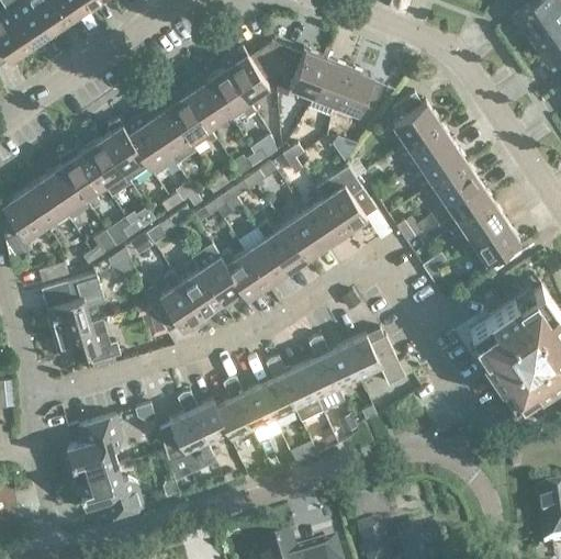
[(30,46),(49,33),(26,0),(0,0),(0,1),(6,11),(30,46)]
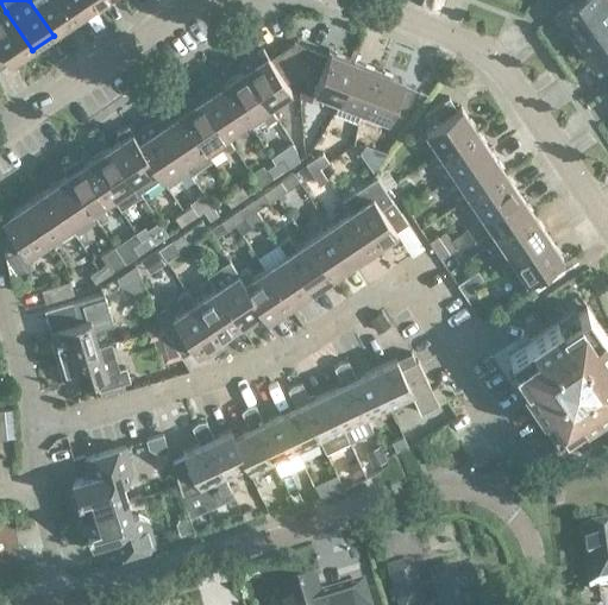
[(60,0),(29,0),(54,36),(75,21),(60,0)]
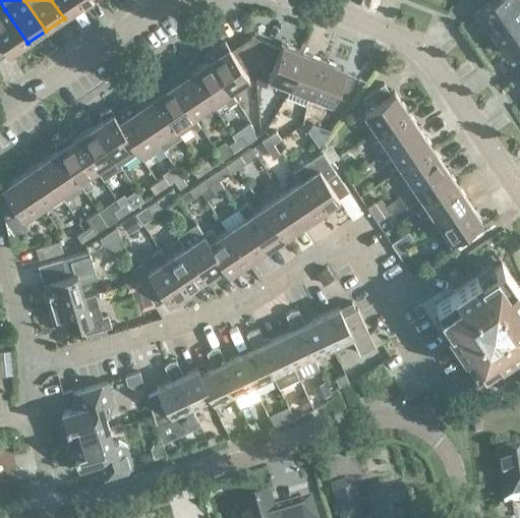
[(77,0),(51,0),(64,18),(82,6),(77,0)]
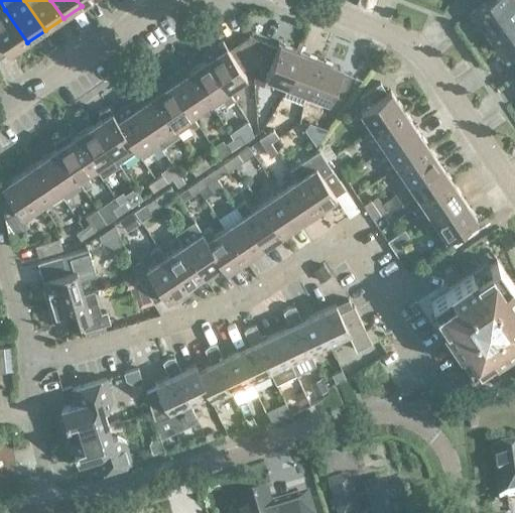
[(514,0),(493,0),(473,14),(483,30),(487,28),(491,34),(514,17),(514,0)]
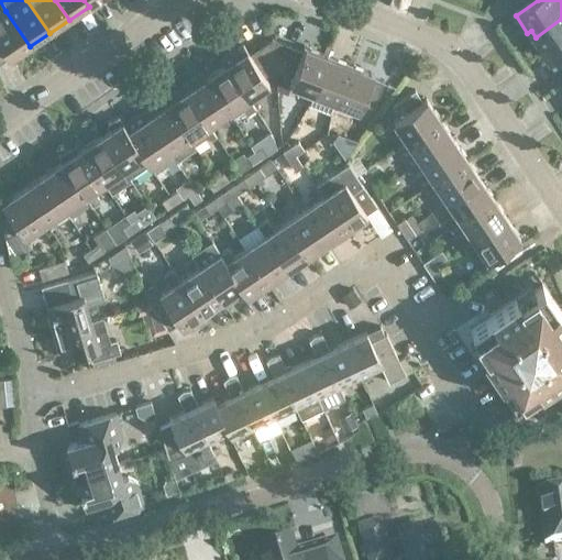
[(9,61),(30,46),(6,11),(0,14),(0,65),(9,59),(9,61)]
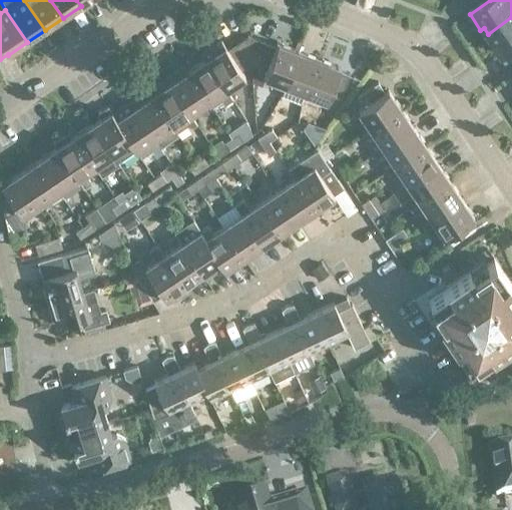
[(511,17),(488,34),(492,40),(488,42),(499,57),(511,48),(511,17)]
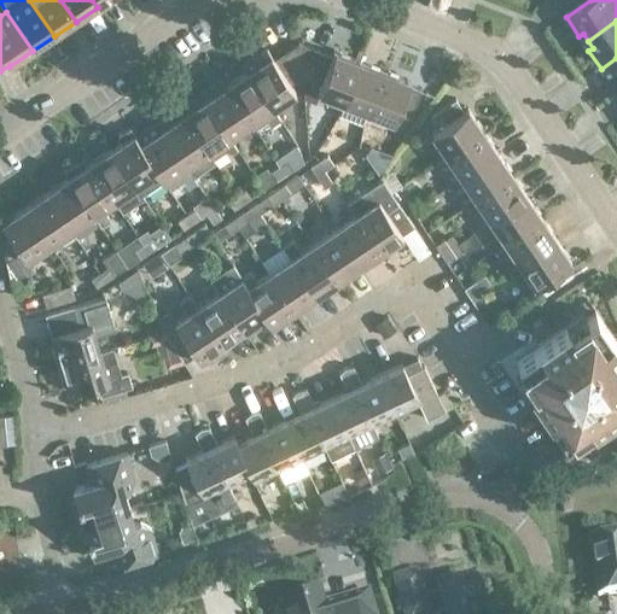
[(271,59),(248,75),(272,111),(295,95),(291,88),(302,81),(298,47),(273,64),(271,59)]
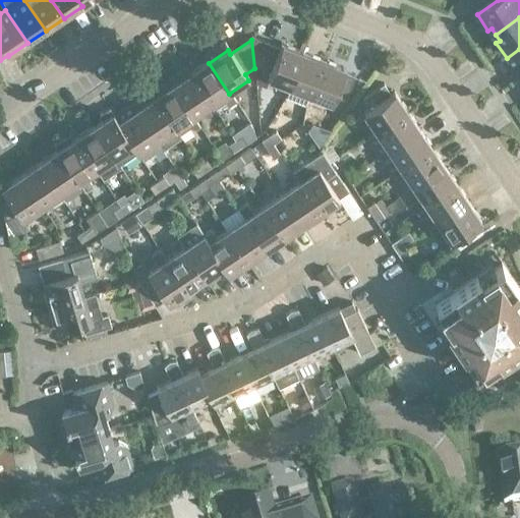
[(268,80),(290,89),(303,55),(281,47),(280,51),(251,40),(254,68),(271,74),(268,80)]
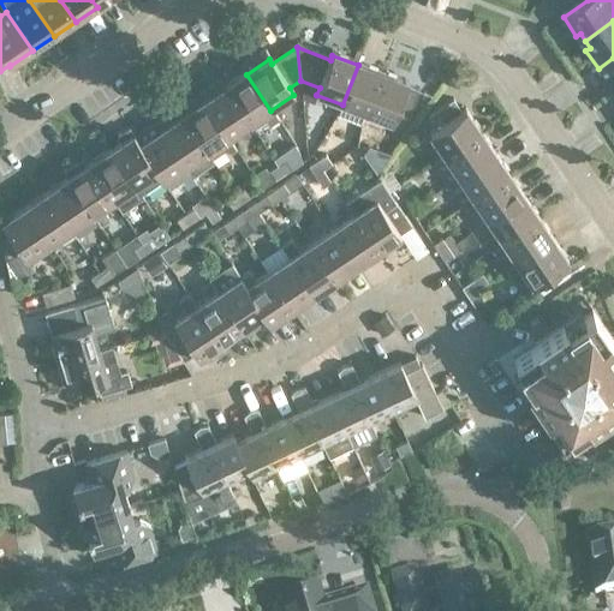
[(343,105),(367,114),(382,75),(358,65),(343,105)]
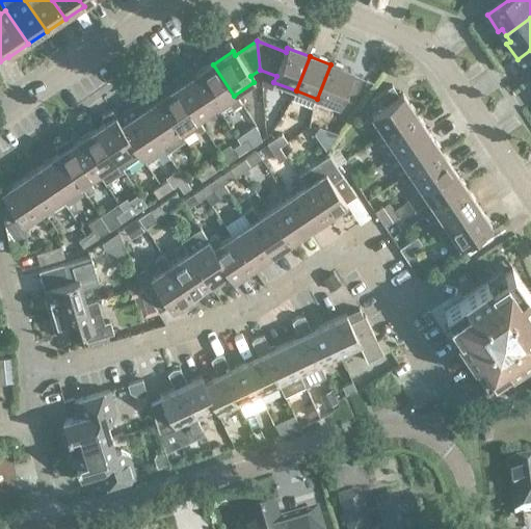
[(213,64),(194,77),(215,108),(219,113),(231,106),(234,110),(241,106),(234,96),(213,64)]
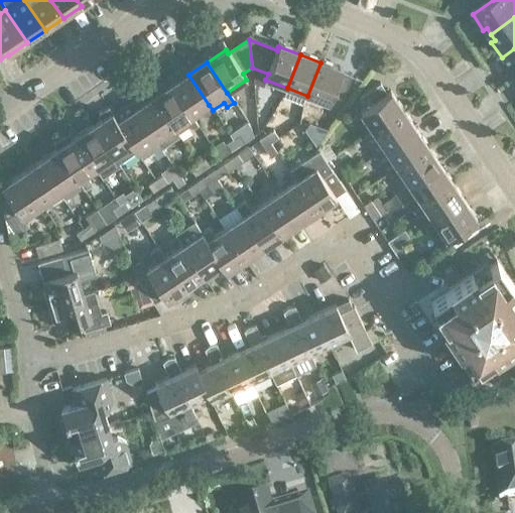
[(342,71),(320,62),(307,96),(329,104),(331,98),(343,102),(352,79),(341,74),(342,71)]
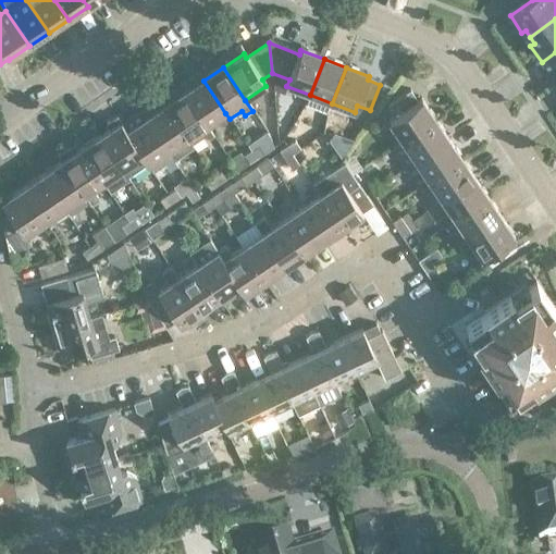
[(225,113),(204,81),(200,75),(181,88),(206,126),(225,113)]
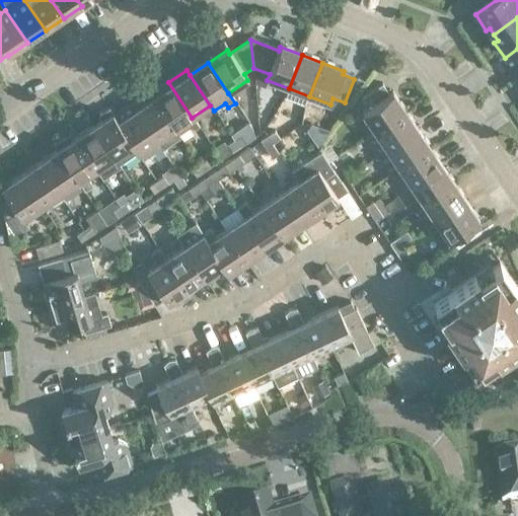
[(67,91),(71,100),(91,89),(86,80),(67,91)]
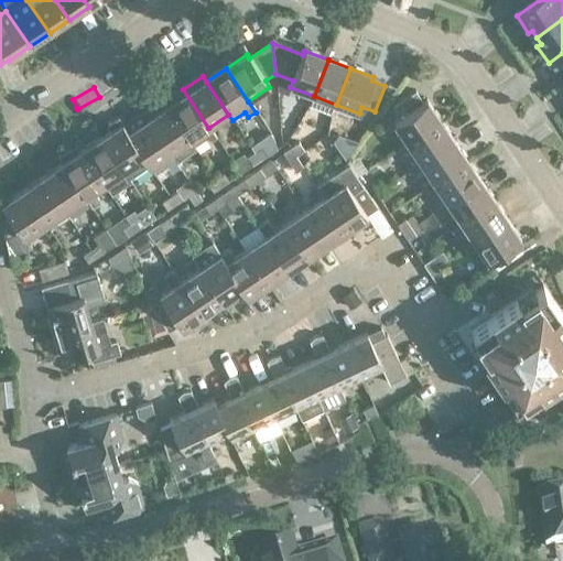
[(212,142),(216,139),(208,128),(183,89),(163,103),(194,149),(205,141),(212,142)]
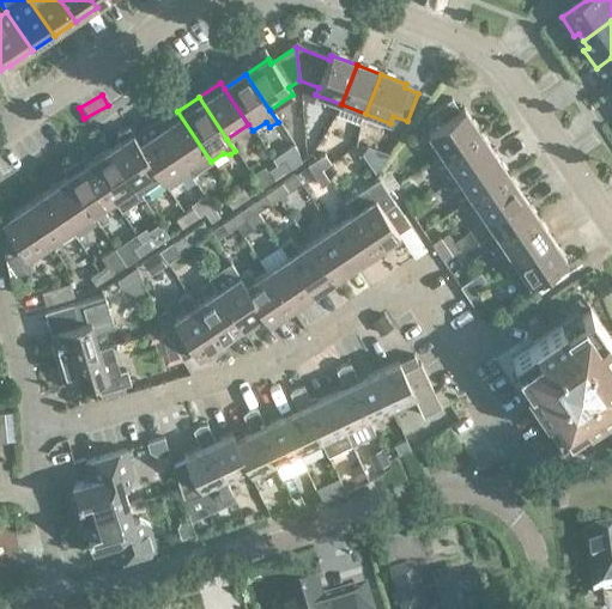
[(428,135),(443,158),(479,134),(464,111),(460,114),(452,102),(426,119),(435,131),(428,135)]
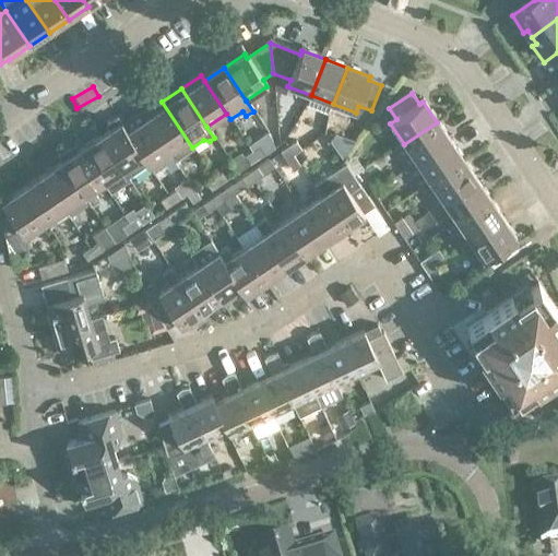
[(142,115),(146,120),(168,153),(175,163),(194,150),(192,148),(162,102),(142,115)]
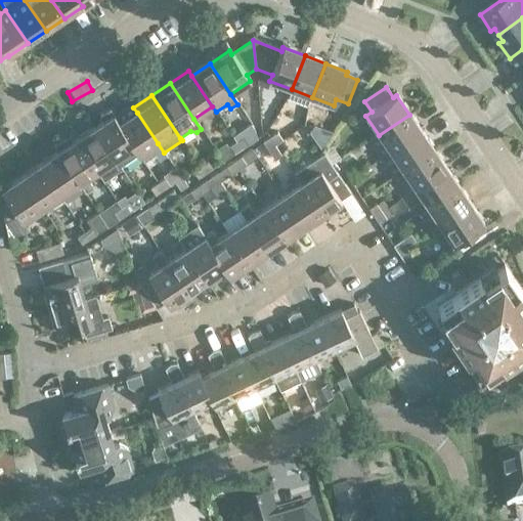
[(114,160),(121,169),(138,157),(132,148),(133,147),(119,125),(111,112),(100,119),(103,124),(94,129),(114,160)]
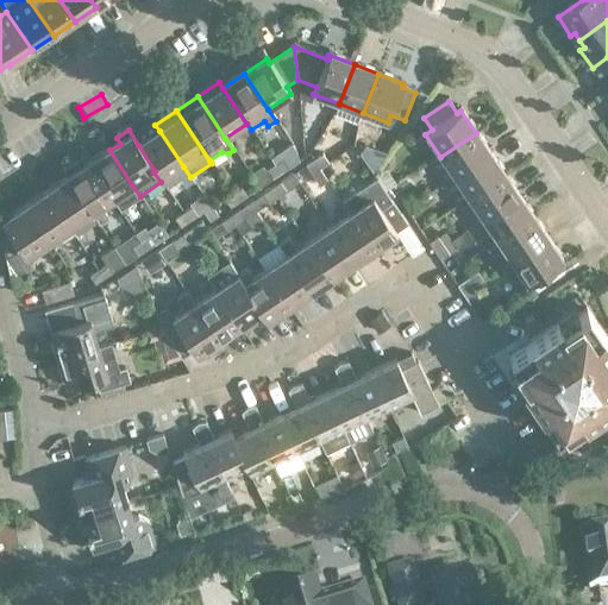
[(160,131),(138,145),(155,171),(154,172),(161,182),(183,166),(160,131)]
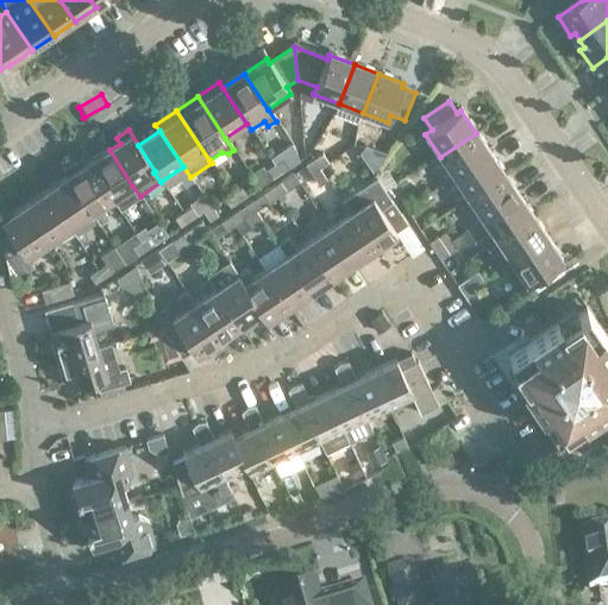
[(490,155),(476,133),(440,157),(428,165),(443,186),(490,155)]
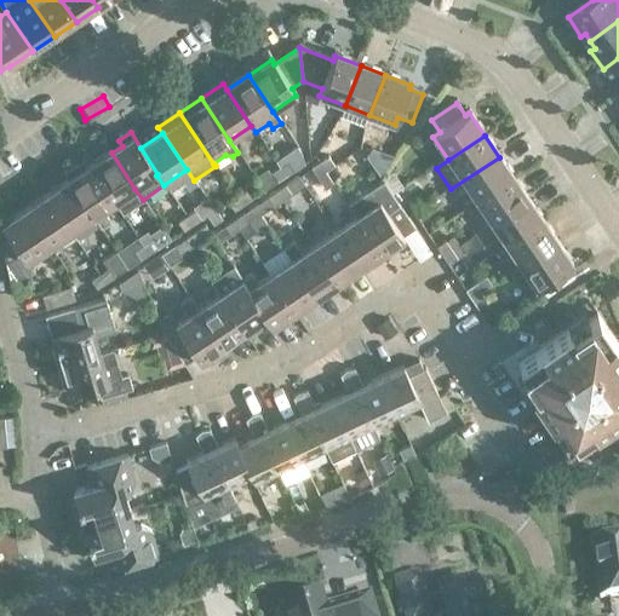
[(143,201),(143,200),(135,189),(112,153),(90,168),(114,203),(122,216),(143,201)]
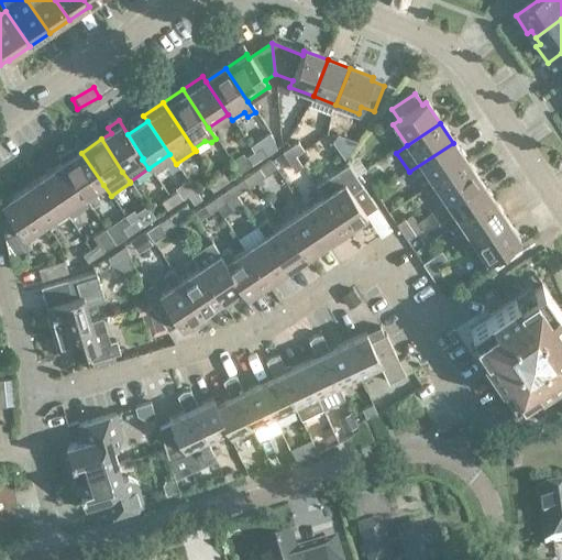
[(466,162),(453,143),(409,172),(422,191),(466,162)]
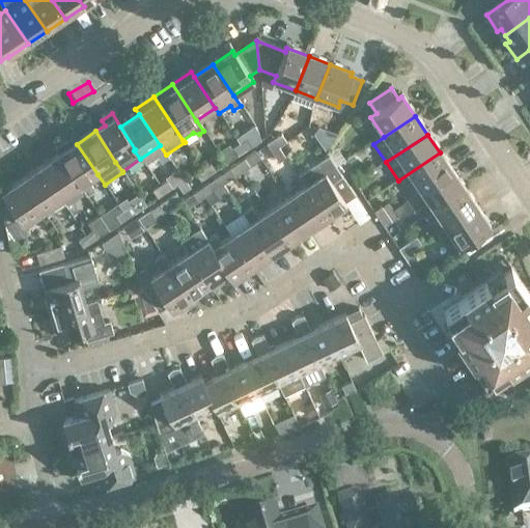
[(281,137),(274,141),(279,148),(286,144),(281,137)]
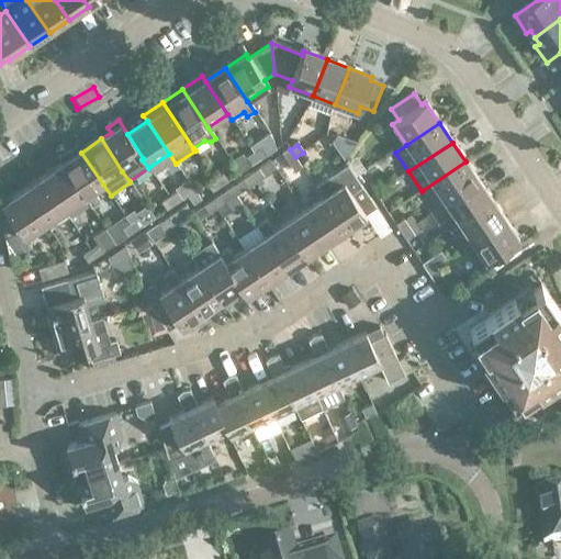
[(254,155),(258,163),(266,157),(261,149),(254,155)]
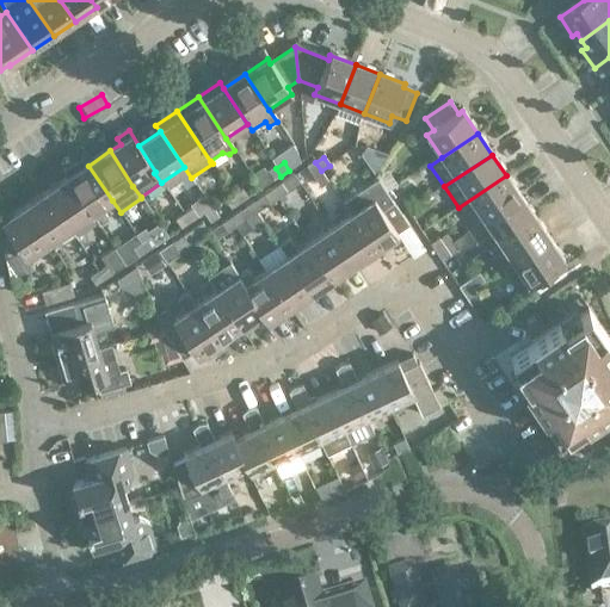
[(327,181),(321,171),(315,162),(307,168),(319,187),(327,181)]
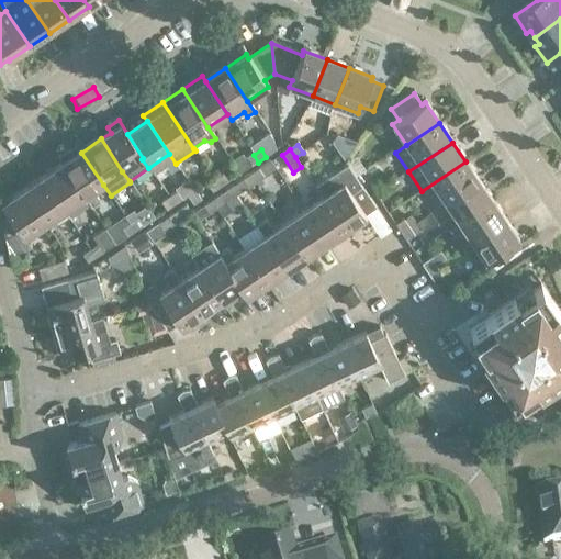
[(100,203),(92,192),(103,185),(81,153),(73,158),(69,153),(59,159),(63,165),(62,166),(83,198),(91,210),(100,203)]
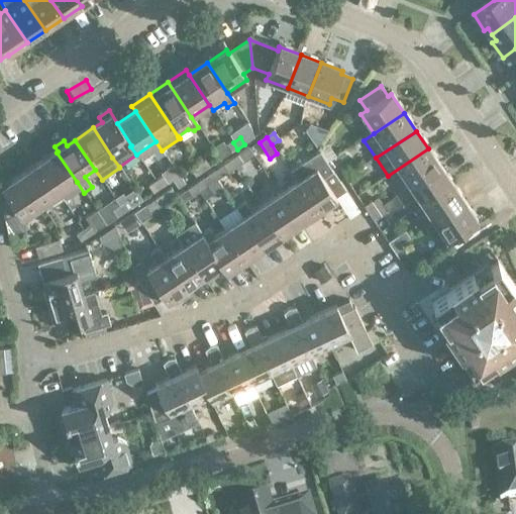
[(237,149),(233,142),(225,147),(230,155),(237,149)]
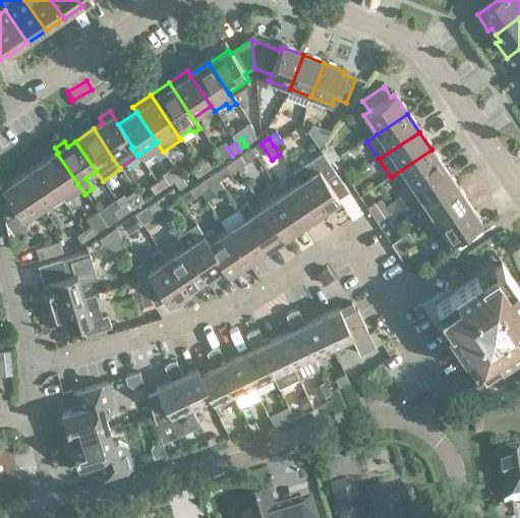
[(232,163),(237,170),(256,158),(251,150),(232,163)]
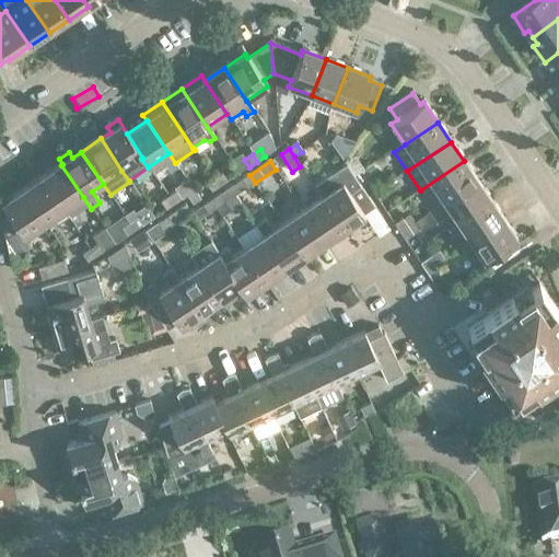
[(477,181),(464,161),(420,190),(433,210),(477,181)]
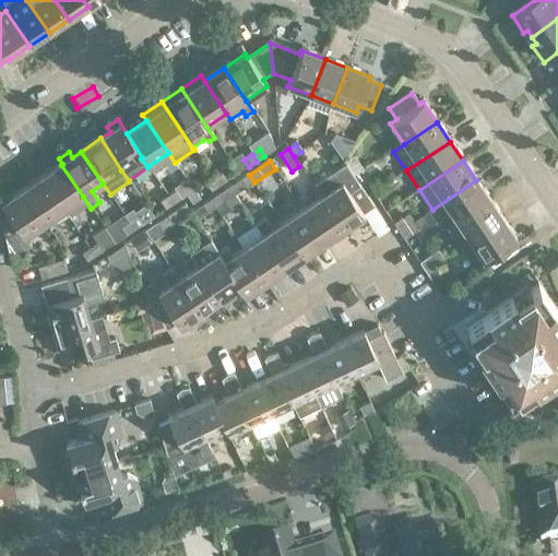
[(63,210),(83,197),(61,165),(42,178),(63,210)]
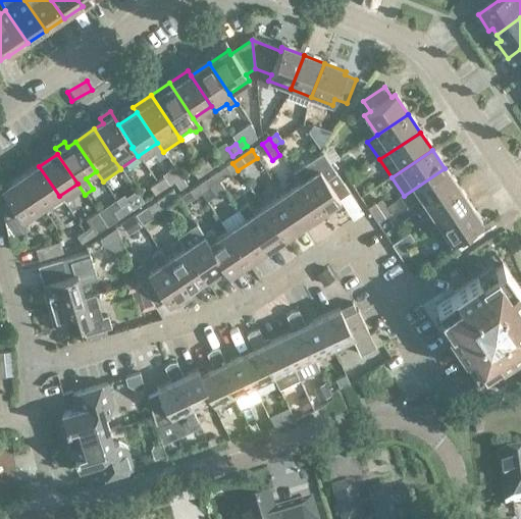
[(348,192),(333,170),(322,155),(294,175),(300,185),(320,215),(340,202),(337,199),(348,192)]
